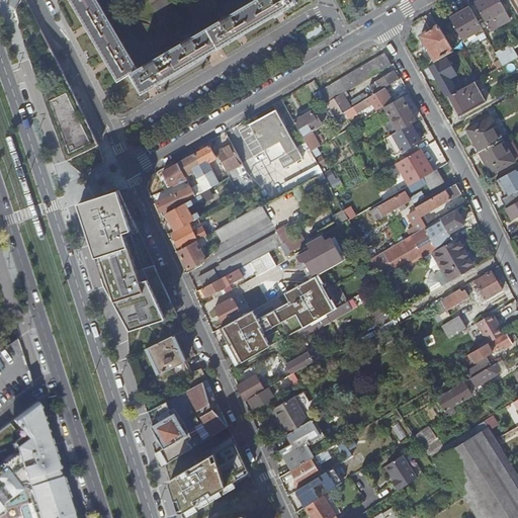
[(70,0),(117,81),(132,73),(144,93),(297,2),(295,0),(256,0),(138,70),(97,0),(70,0)]
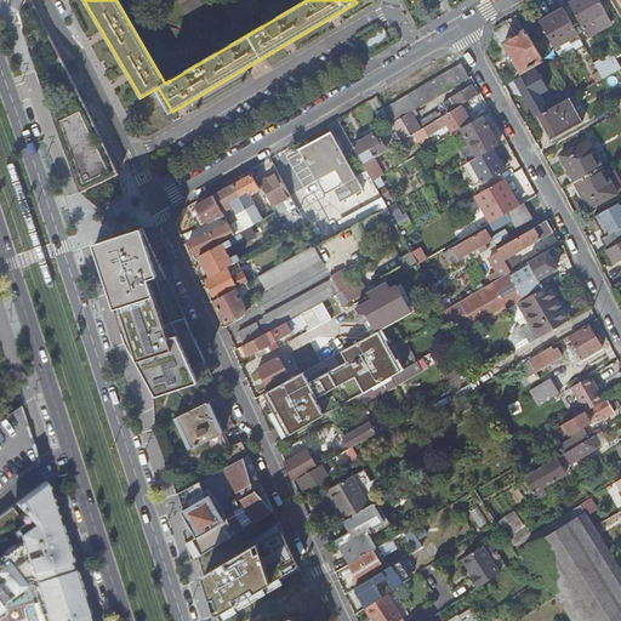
[(573,0),(569,3),(582,26),(605,12),(598,0),(573,0)]
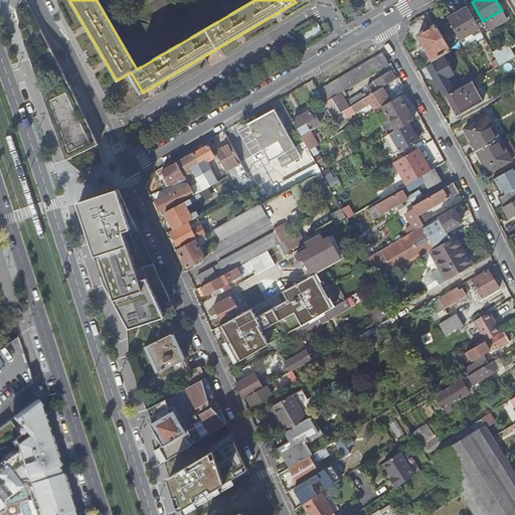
[(481,31),(467,6),(448,17),(461,42),(463,45),(483,34),(481,31)]
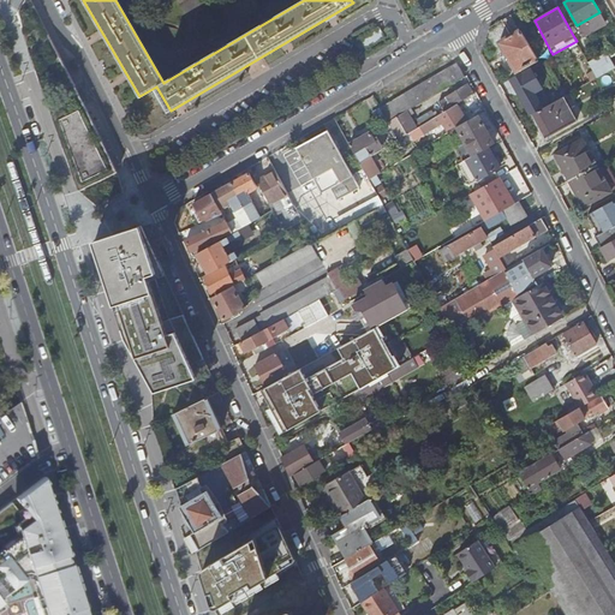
[(362,35),(364,45),(387,37),(383,28),(362,35)]
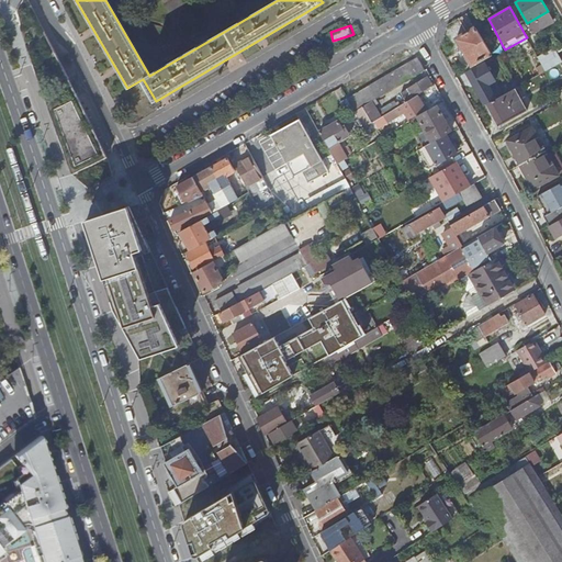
[(471,65),(491,54),(474,27),(456,38),(471,65)]
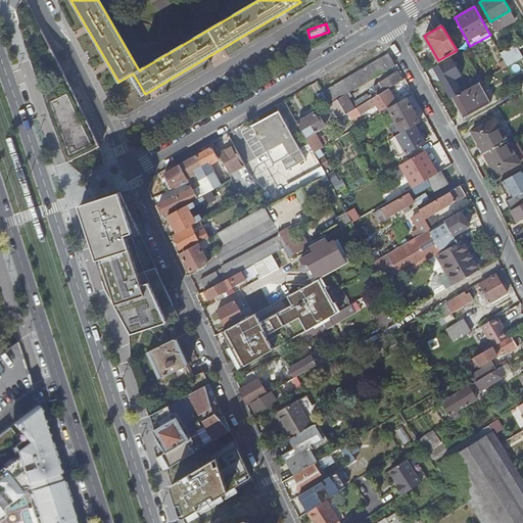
[(51,49),(32,58),(66,162),(99,146),(73,93),(51,49)]
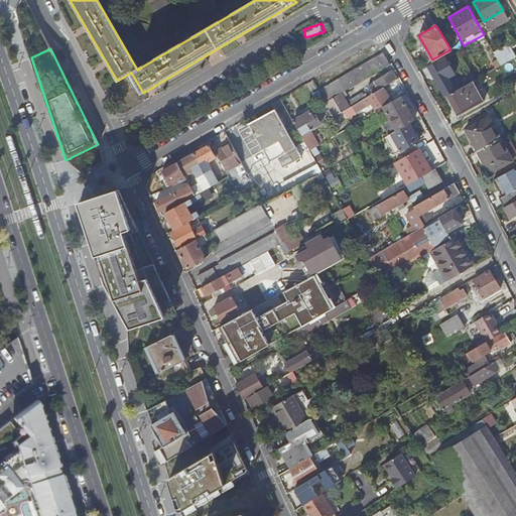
[(515,56),(515,48),(498,59),(501,66),(515,56)]
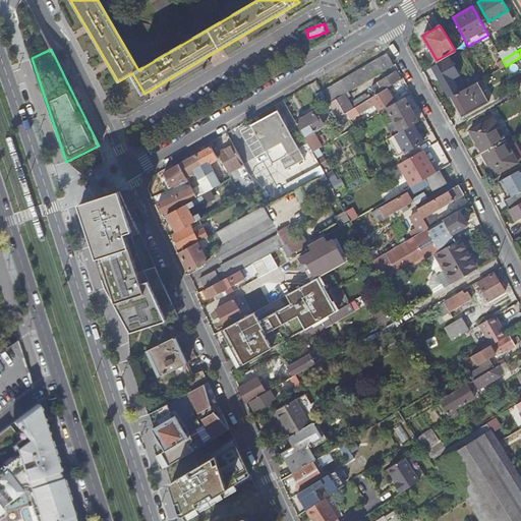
[(323,92),(329,103),(335,99),(348,92),(394,65),(388,54),(323,92)]
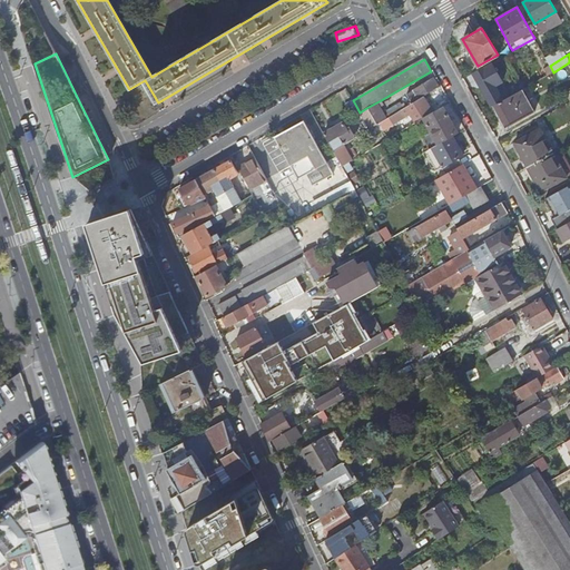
[(485,76),(499,69),(495,60),(481,67),(485,76)]
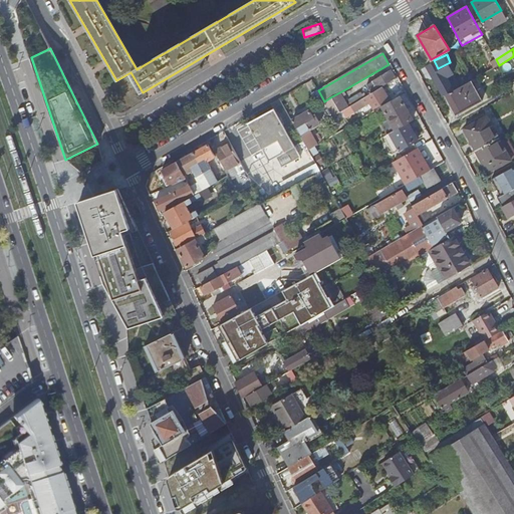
[(444,95),(468,82),(460,68),(452,73),(451,71),(435,79),(444,95)]
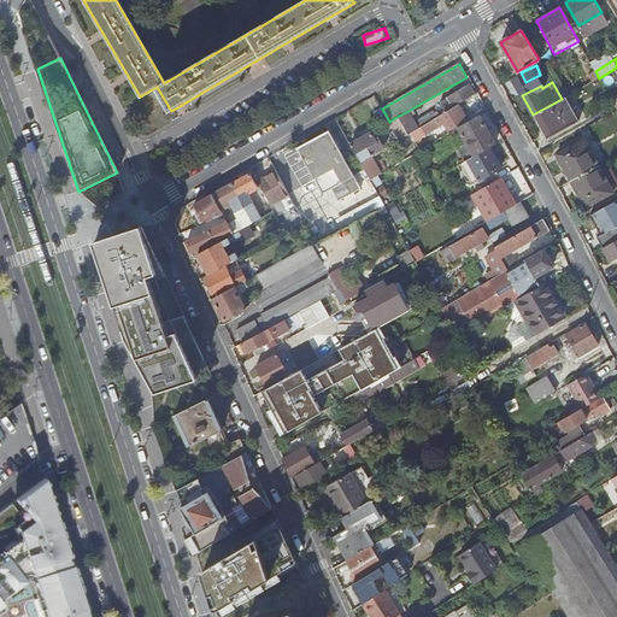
[(440,101),(446,111),(458,104),(475,94),(469,84),(440,101)]
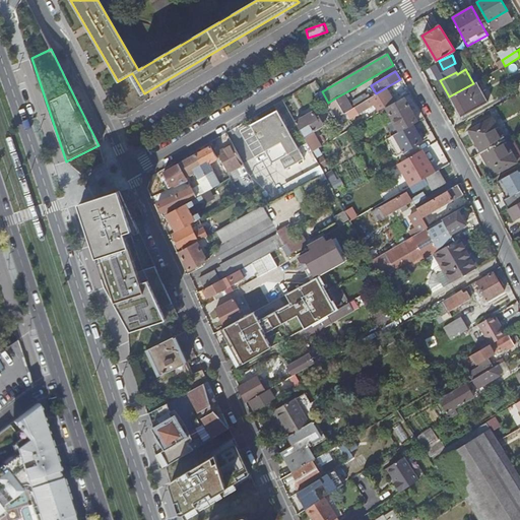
[(473,83),(449,96),(460,116),(485,102),(474,82),(473,83)]
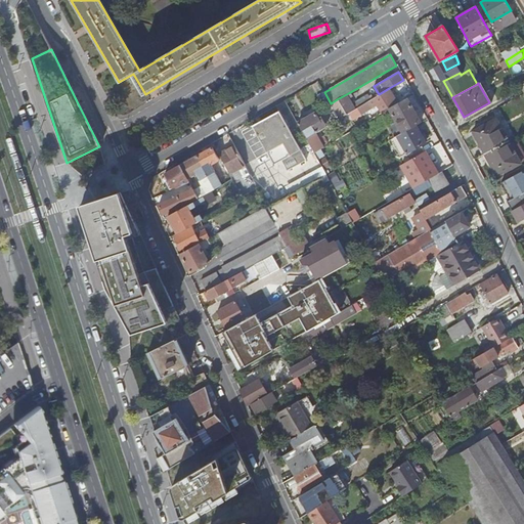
[(358,107),(347,114),(348,117),(351,115),(353,119),(377,104),(376,103),(378,102),(381,106),(382,105),(386,103),(387,105),(389,107),(397,102),(389,88),(379,94),(358,107)]
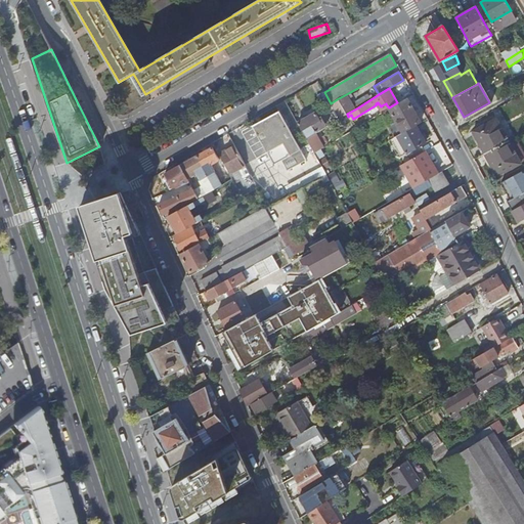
[(337,99),(346,115),(347,114),(358,107),(356,104),(353,106),(348,98),(352,96),(350,92),(337,99)]
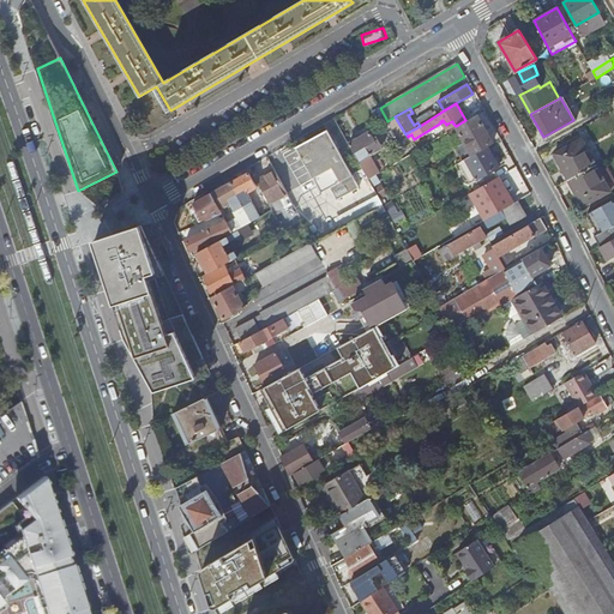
[(446,132),(463,161),(487,146),(493,144),(476,114),(465,120),(456,126),(446,132)]
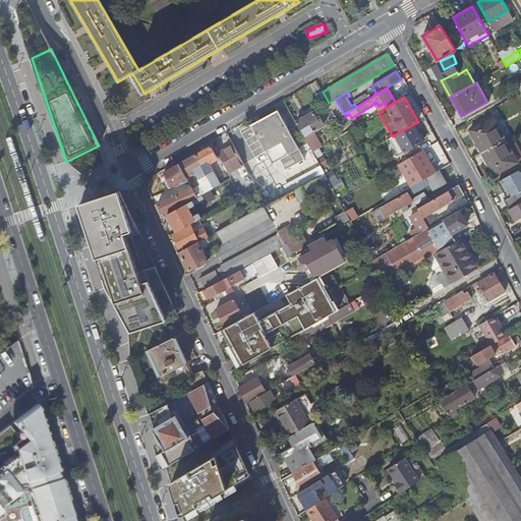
[(338,118),(344,114),(335,99),(329,103),(338,118)]
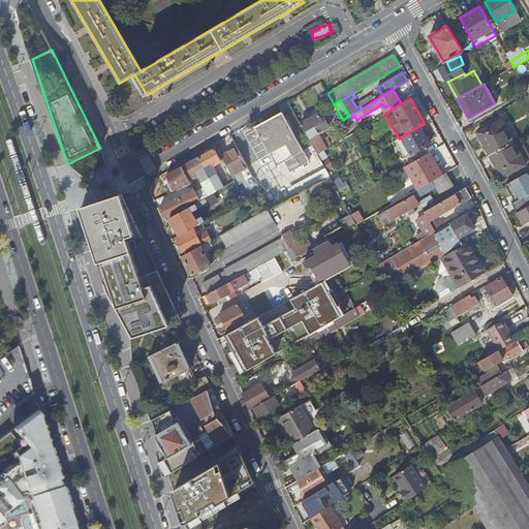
[(281,112),(254,127),(270,154),(276,166),(284,161),(290,172),(309,161),(281,112)]
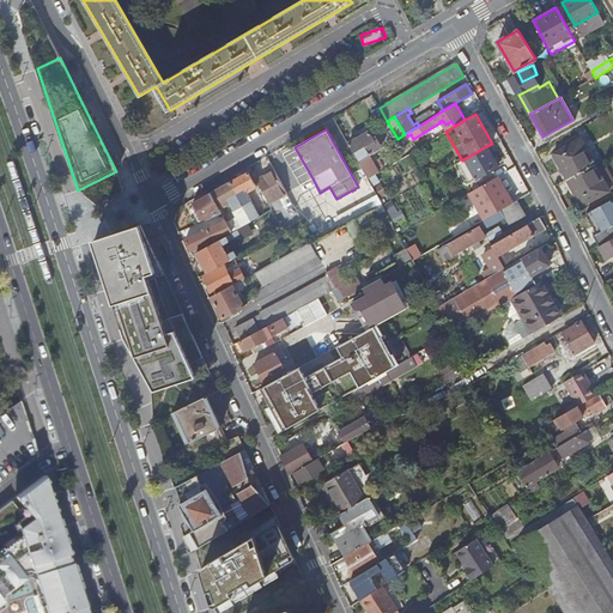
[(347,144),(358,162),(369,155),(378,150),(368,132),(347,144)]
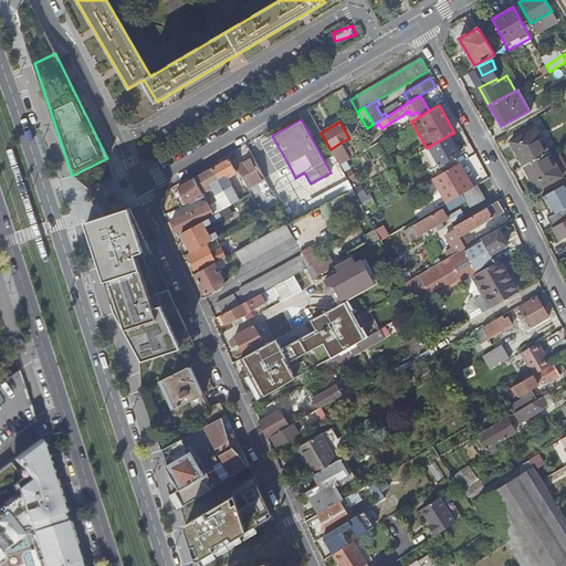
[(405,126),(396,130),(400,137),(408,133),(405,126)]
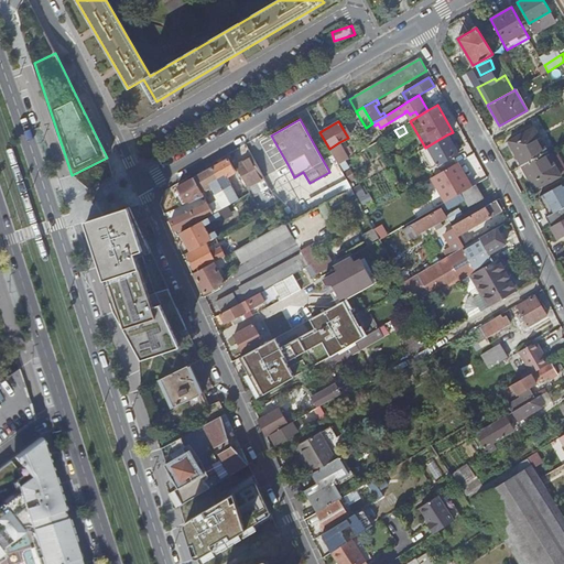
[(508,141),(521,165),(546,151),(533,127),(508,141)]
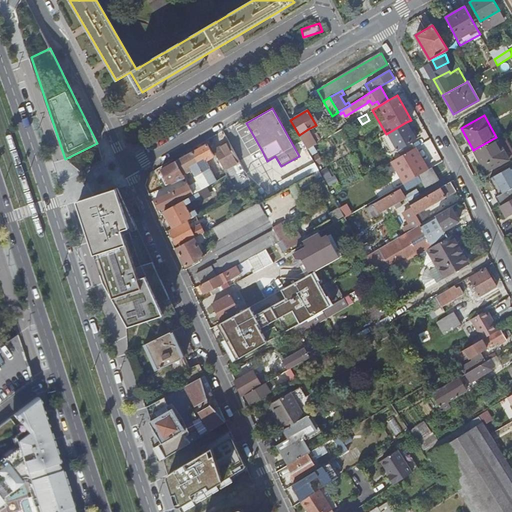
[(358,118),(353,121),(357,127),(362,124),(358,118)]
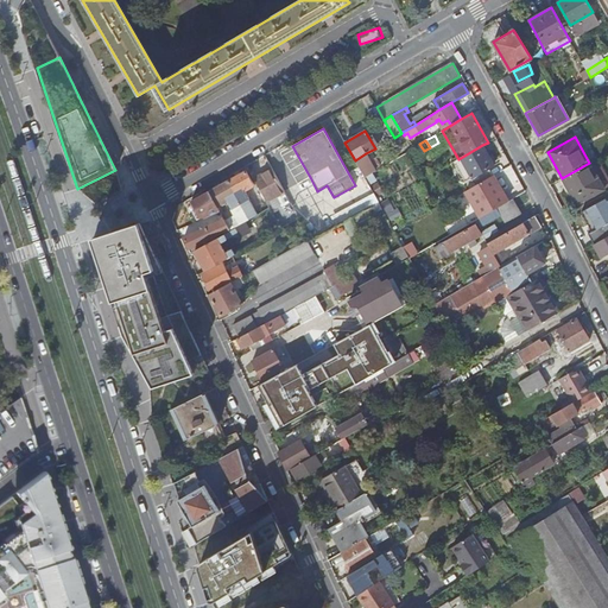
[(458,159),(453,162),(464,182),(494,165),(482,145),(458,159)]
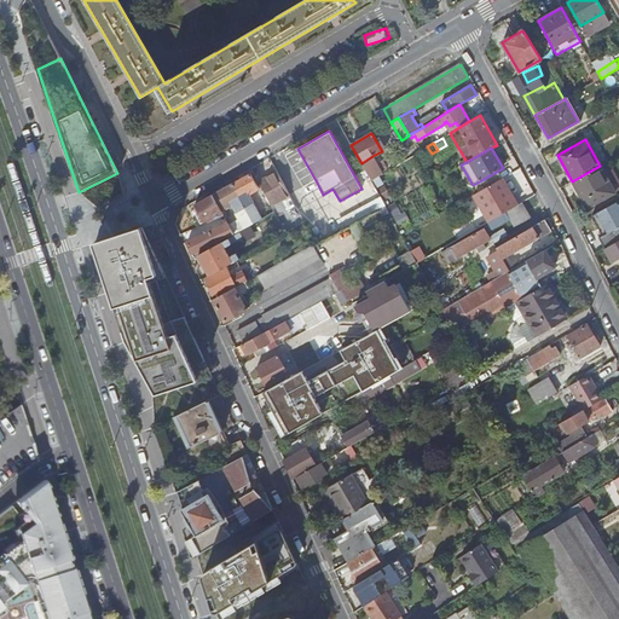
[(362,163),(371,180),(382,173),(372,156),(362,163)]
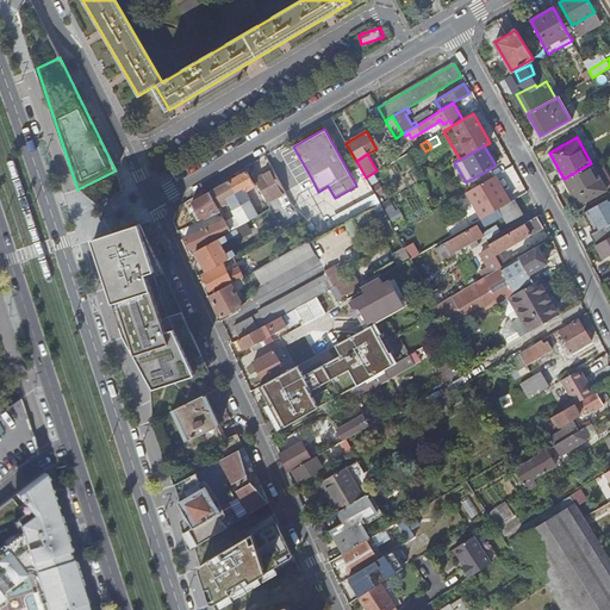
[(591,163),(564,179),(578,205),(605,190),(605,188),(609,185),(609,180),(599,159),(591,163)]
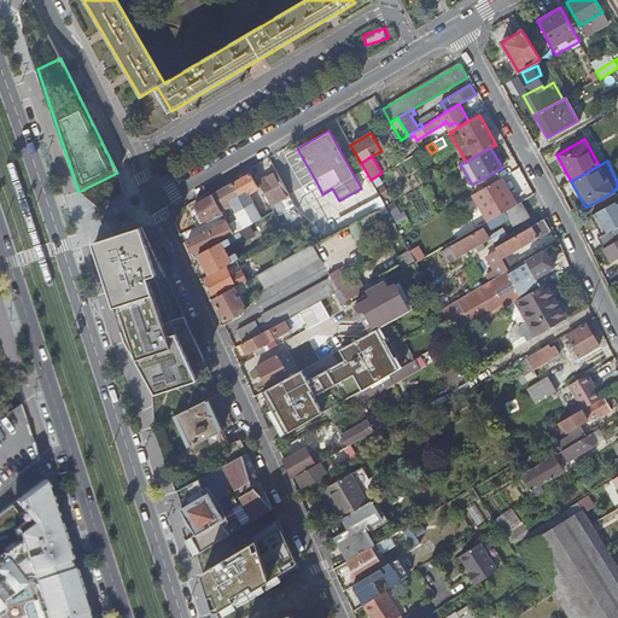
[(267,194),(284,186),(270,162),(255,170),(267,194)]
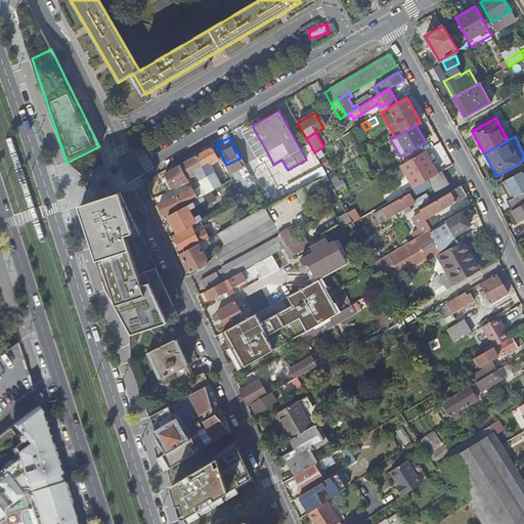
[(210,182),(214,189),(221,185),(210,164),(218,160),(212,147),(195,156),(207,175),(210,182)]
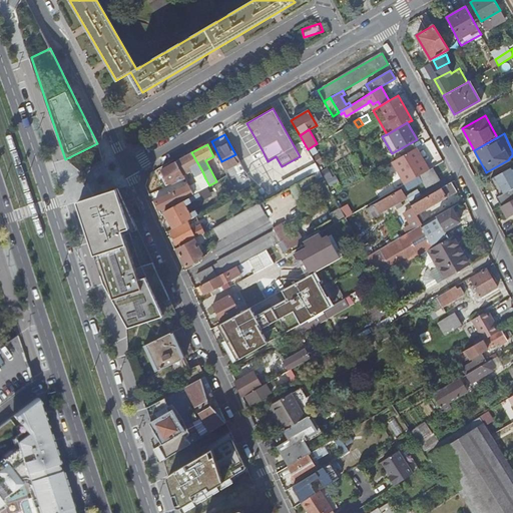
[(421,161),(423,160),(415,148),(413,149),(421,161)]
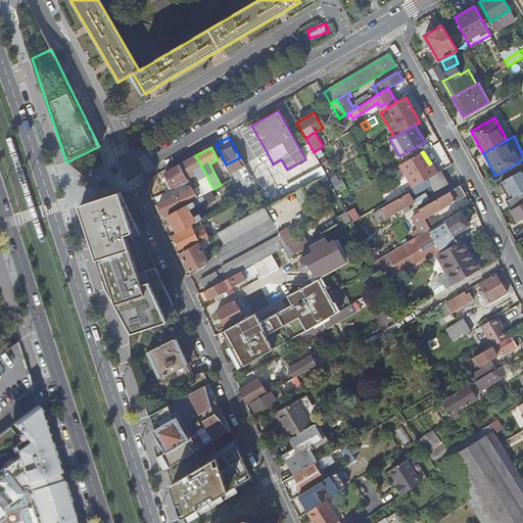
[(421,152),(400,163),(413,186),(427,179),(436,173),(431,163),(429,164),(421,152)]
